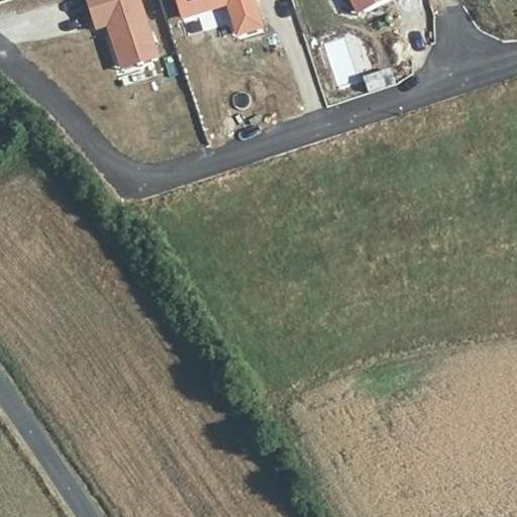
[(140,0),(86,0),(96,32),(109,28),(122,71),(160,60),(140,0)]
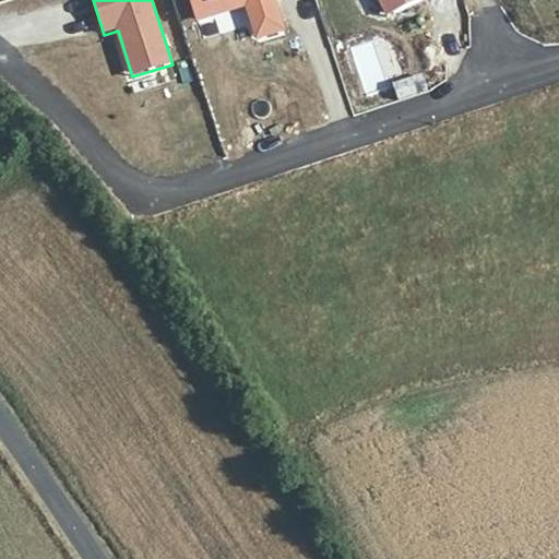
[(192,0),(200,23),(246,9),(256,42),(287,31),(276,0),(192,0)]
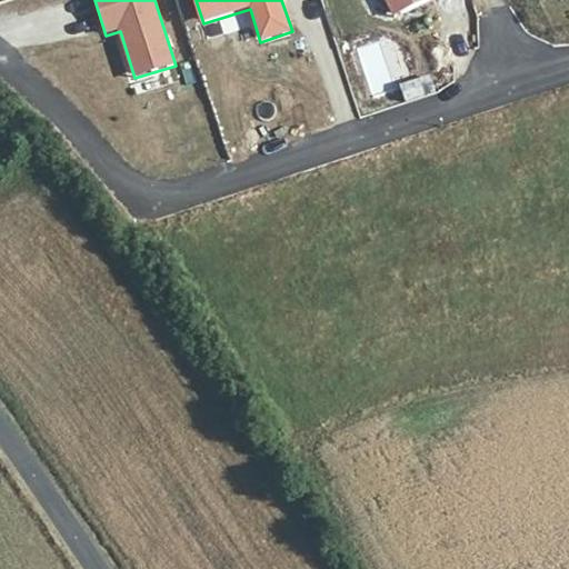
[(385,0),(395,19),(431,0),(385,0)]
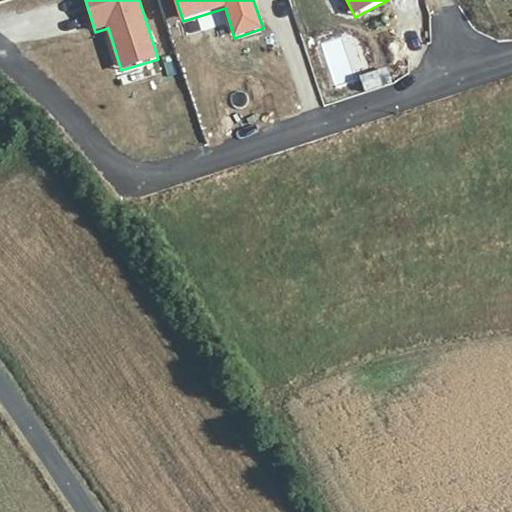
[(346,37),(326,40),(333,85),(354,82),(346,37)]
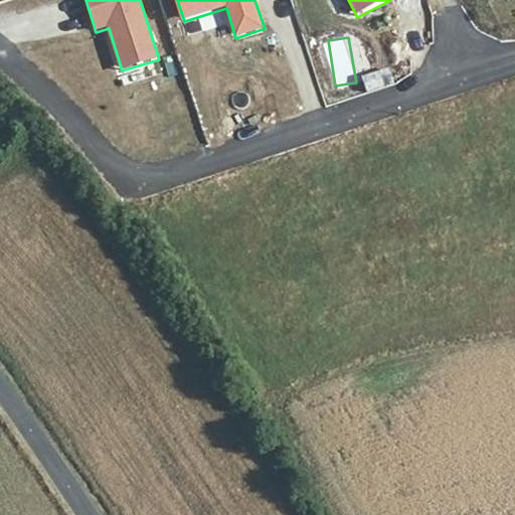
[(363,75),(367,93),(395,86),(391,68),(363,75)]
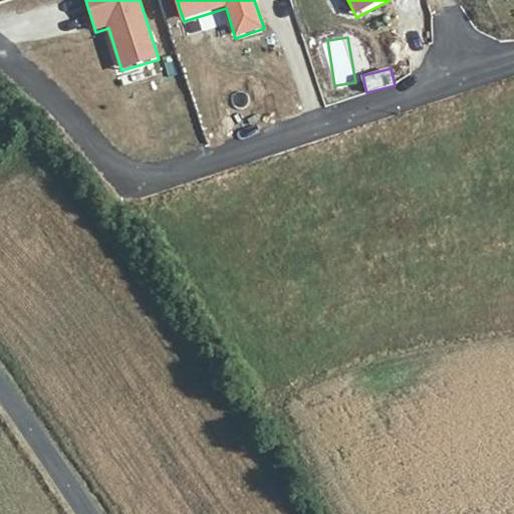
All buildings are outlined.
